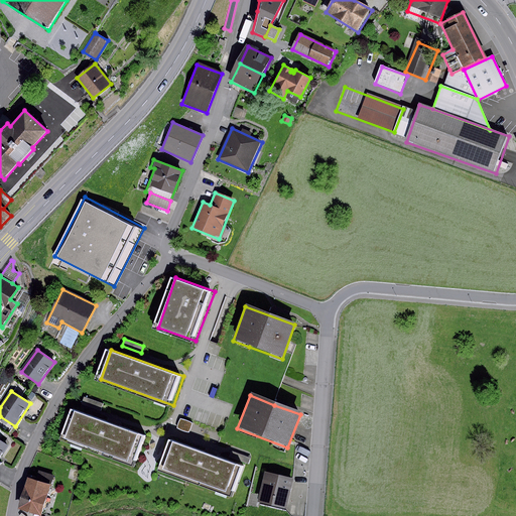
[(84,397),(81,405),(101,412),(104,404),(84,397)]
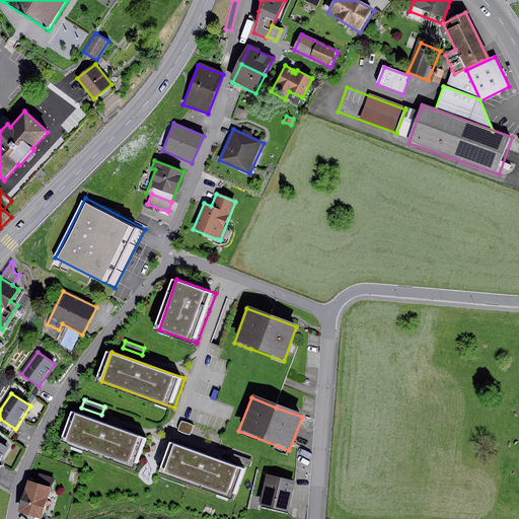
[(74,413),(64,443),(135,467),(145,437),(74,413)]
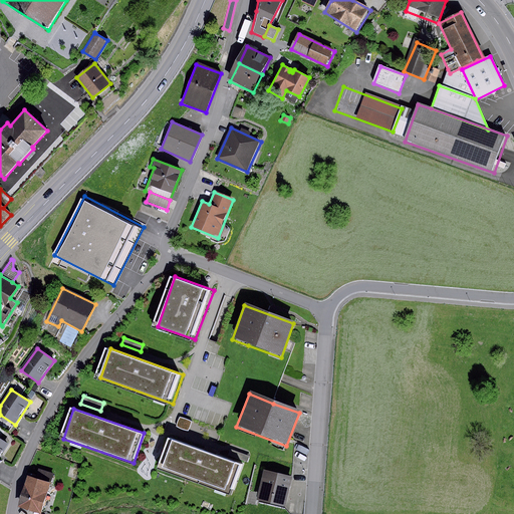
[(192,422),(180,418),(177,427),(189,432),(192,422)]
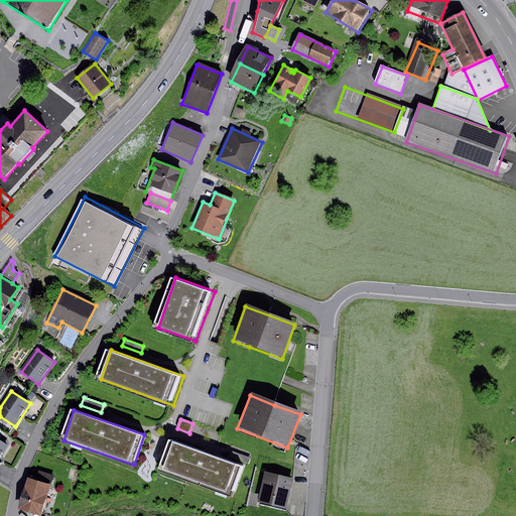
[(173,439),(162,470),(237,499),(248,467),(173,439)]
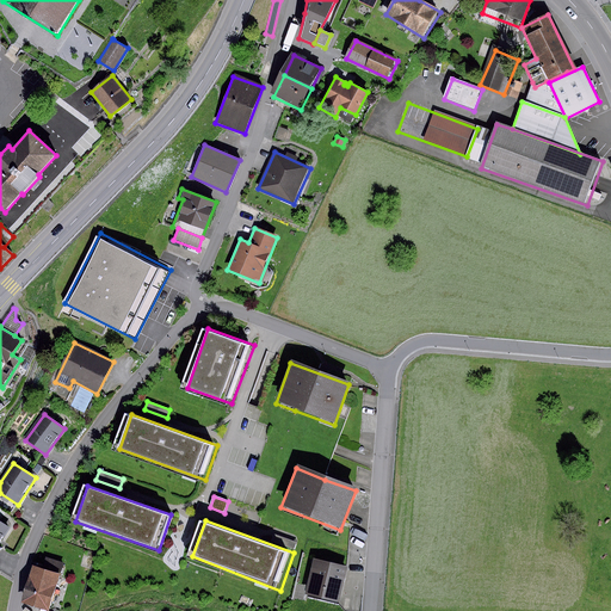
[(296,542),(273,534),(271,541),(294,549),(296,542)]
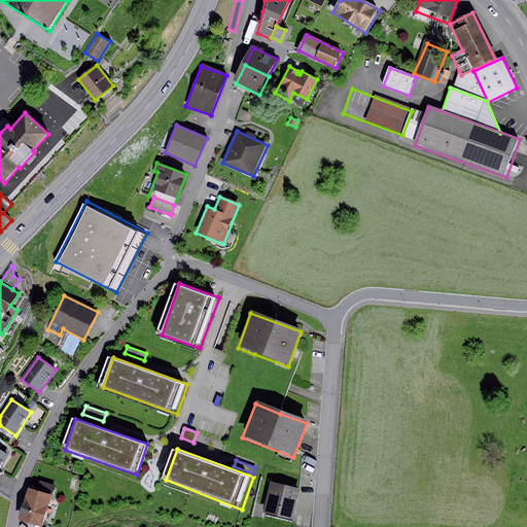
[(37,491),(29,488),(20,520),(41,526),(55,486),(40,481),(37,491)]
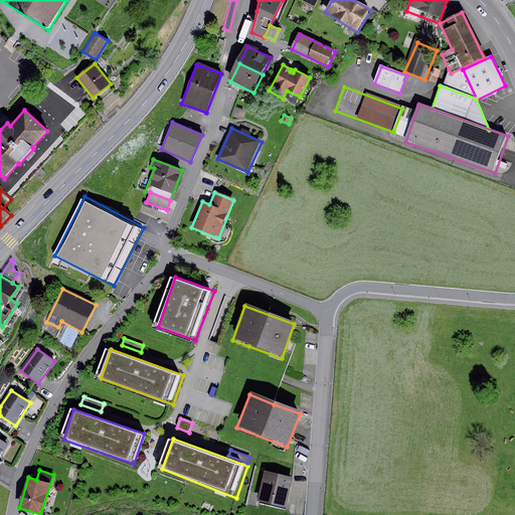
[(294,480),(264,473),(256,502),(287,509),(294,480)]
